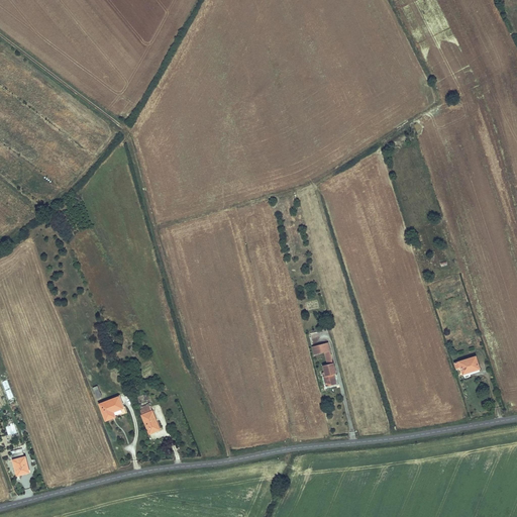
[(320,345),(311,347),(313,355),(322,352),(323,352),(327,351),(326,343),(320,345)]
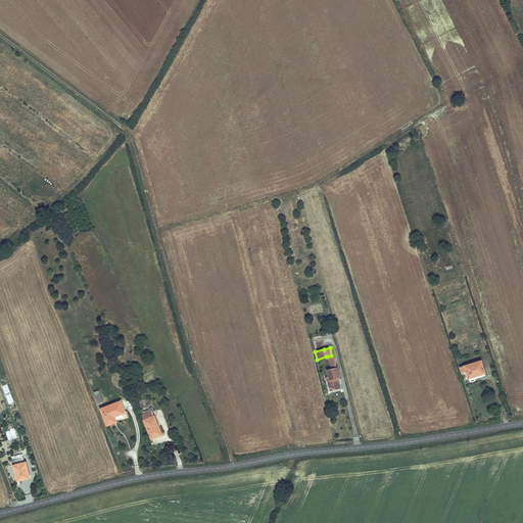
[(484,360),(468,364),(472,377),(488,372),(484,360)]
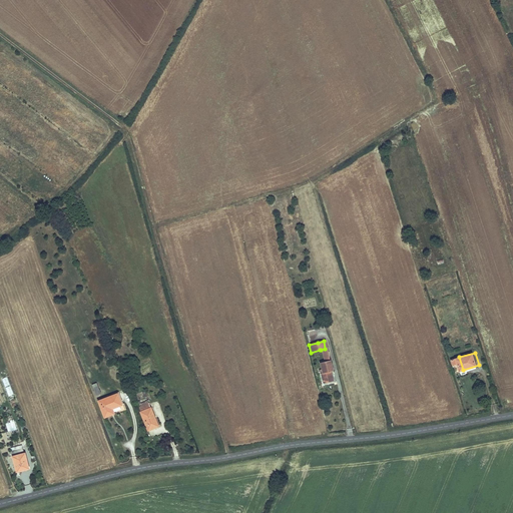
[(332,372),(329,361),(324,362),(323,362),(328,383),(332,381),(329,372),(332,372)]
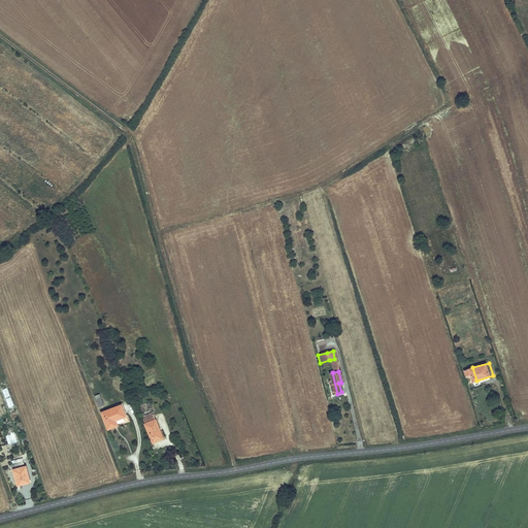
[(337,394),(332,372),(329,373),(330,381),(332,385),(329,385),(331,395),(337,394)]
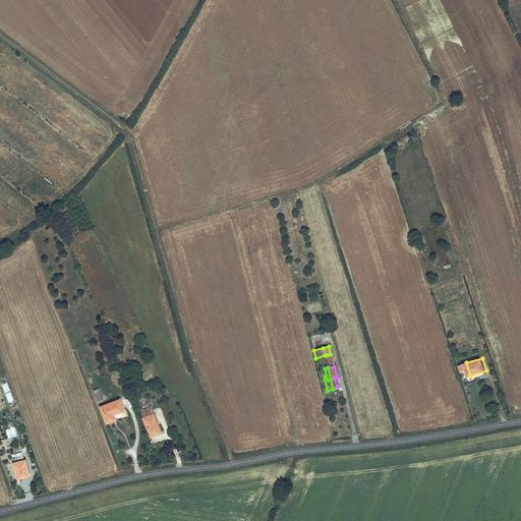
[(6,383),(2,385),(8,403),(13,401),(6,383)]
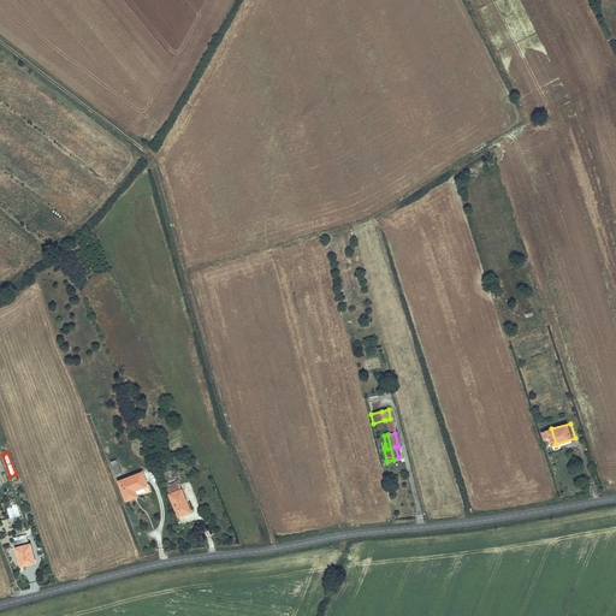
[(140,475),(118,485),(126,504),(134,502),(130,493),(134,492),(137,499),(152,495),(148,486),(144,489),(140,475)]
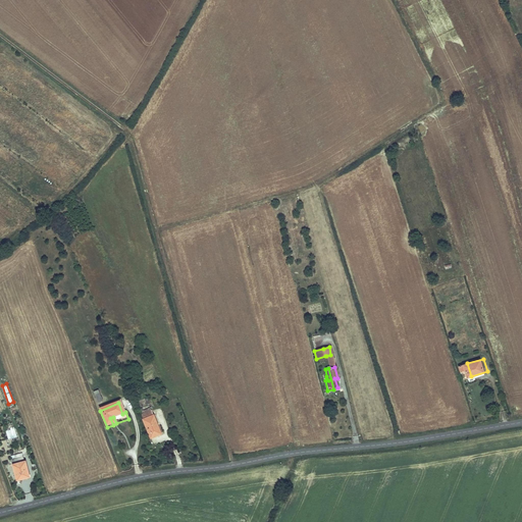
[(140,415),(142,420),(151,416),(150,411),(147,412),(146,409),(142,411),(143,414),(140,415)]
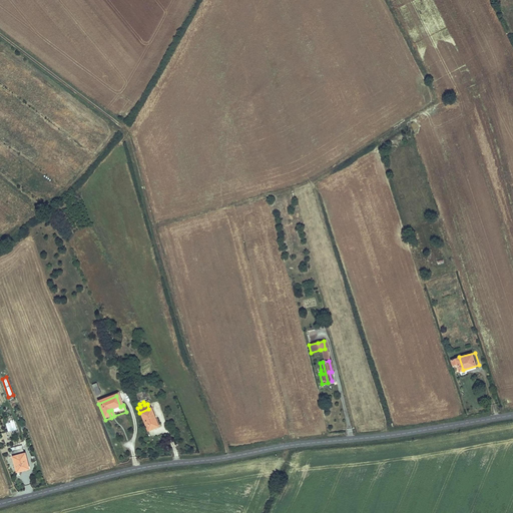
[(153,419),(148,409),(139,413),(146,431),(153,429),(150,421),(153,419)]
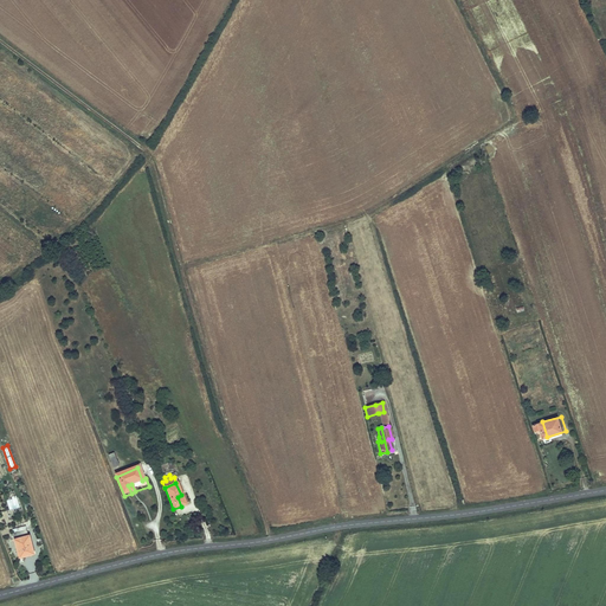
[(7,500),(10,510),(20,508),(18,497),(7,500)]
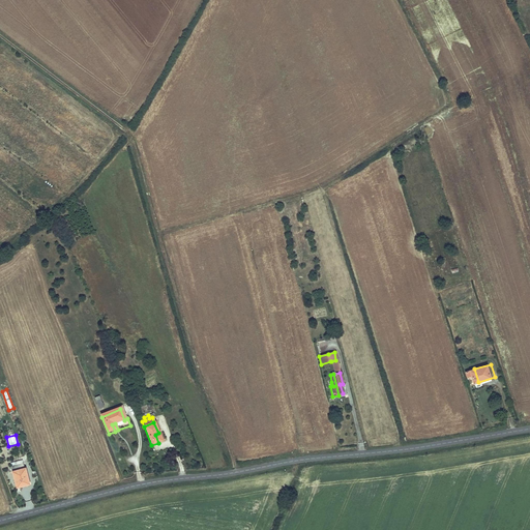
[(19,487),(31,482),(26,467),(25,467),(22,459),(15,462),(18,470),(13,472),(19,487)]
